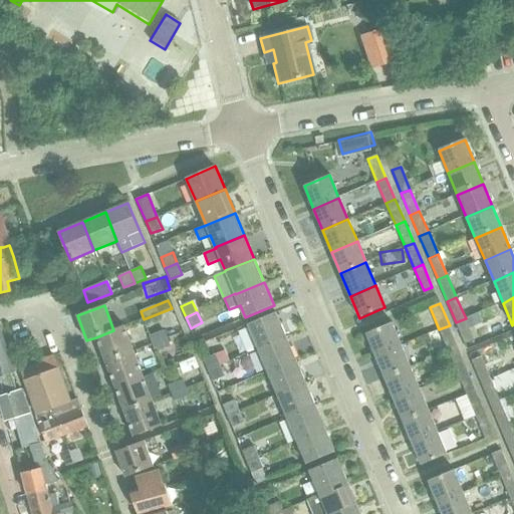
[(248,324),(258,348),(286,336),(276,312),(248,324)]
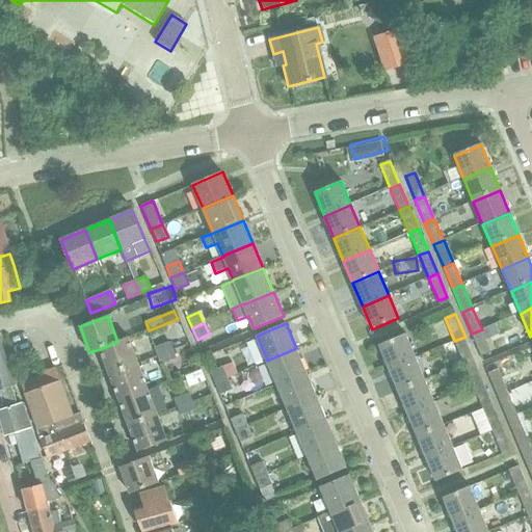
[(482,329),(472,334),(481,356),(491,352),(482,329)]
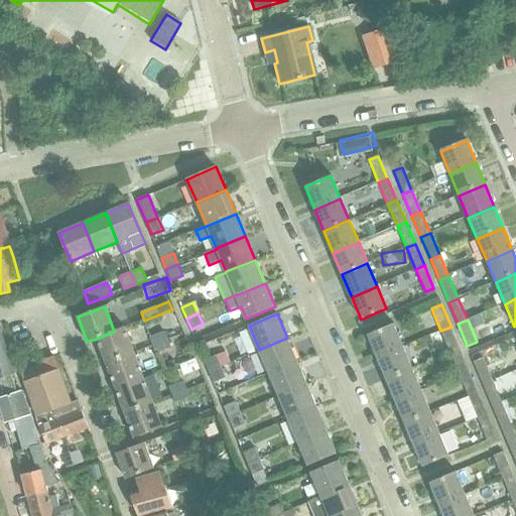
[(369,337),(378,358),(403,347),(394,326),(369,337)]
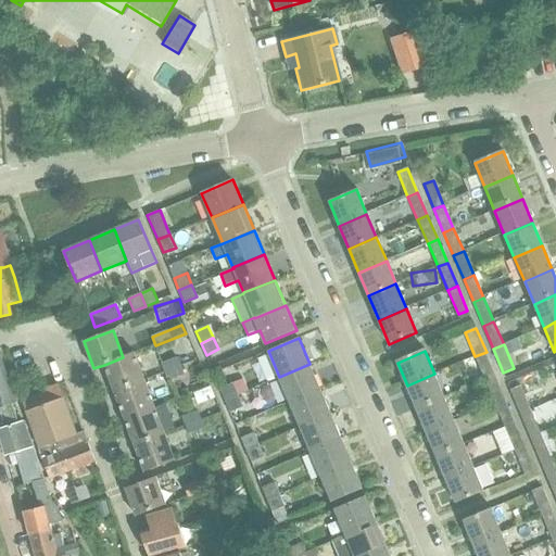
[(0,407),(1,407),(8,428),(25,422),(2,352),(0,352),(0,407)]
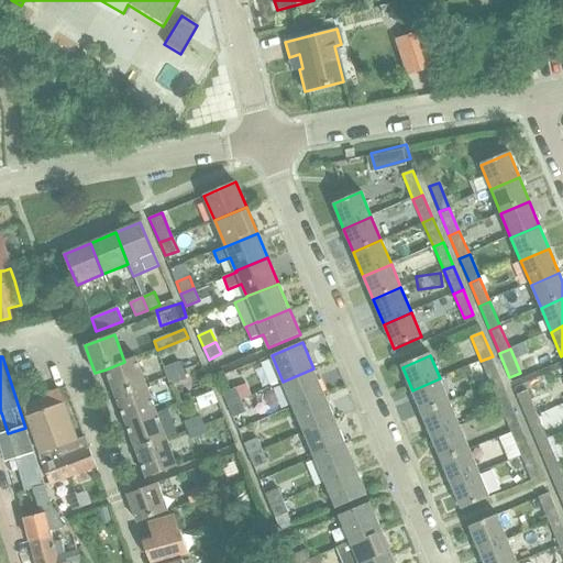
[(481,361),(492,386),(503,381),(493,356),(481,361)]
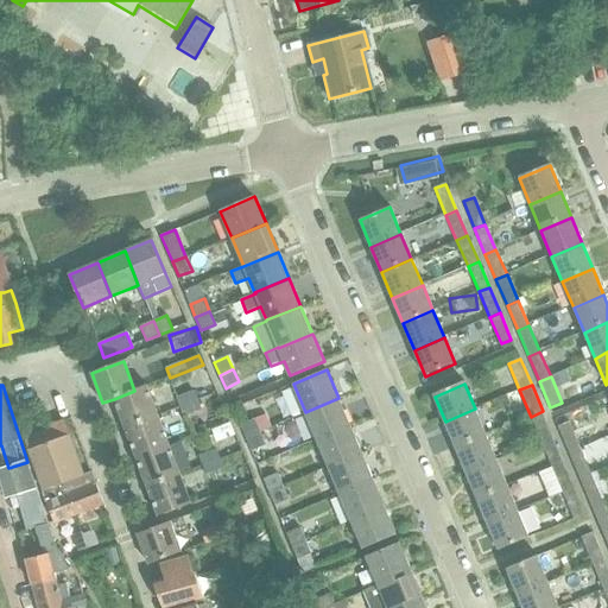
[(114,399),(126,426),(158,415),(147,386),(134,391),(114,399)]
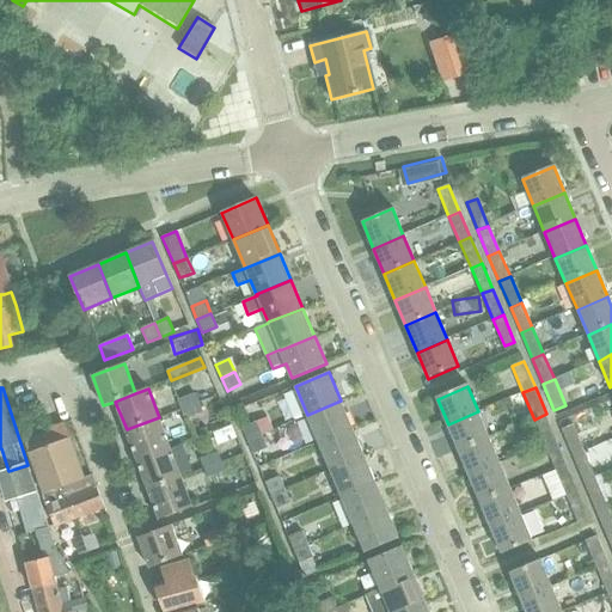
[(178,399),(181,409),(199,402),(195,393),(178,399)]
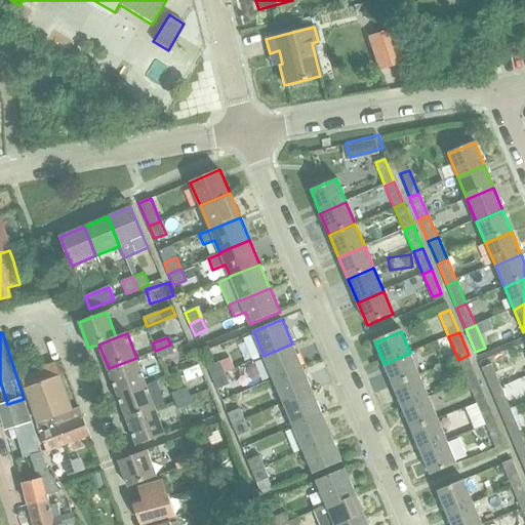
[(264,356),(274,379),(303,367),(292,344),(264,356)]
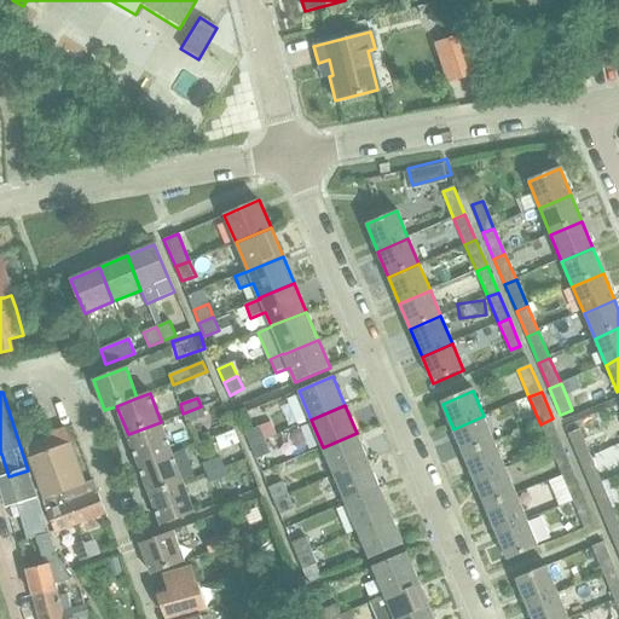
[(201,406),(183,414),(187,424),(206,418),(201,406)]
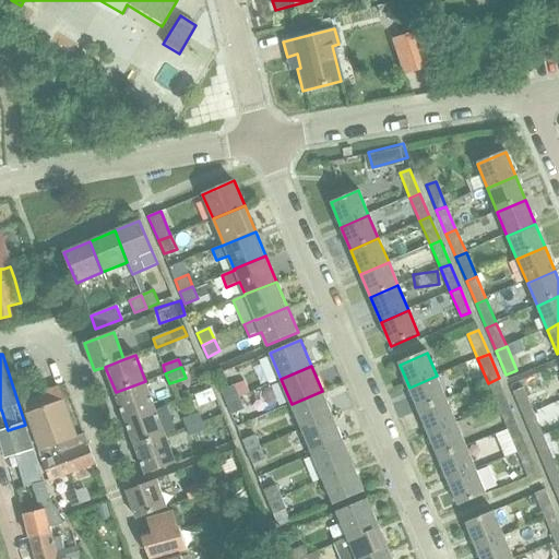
[(233,382),(240,396),(256,390),(248,375),(233,382)]
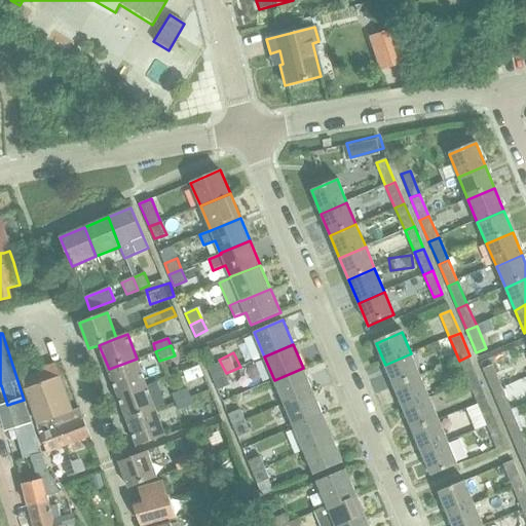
[(385,365),(395,387),(420,377),(411,353),(385,365)]
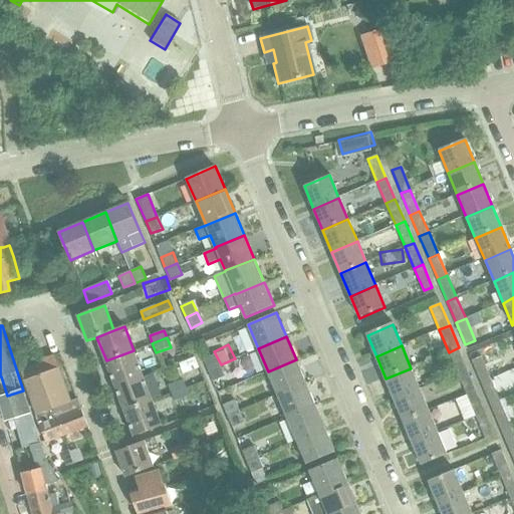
[(449,352),(459,374),(469,370),(459,347),(449,352)]
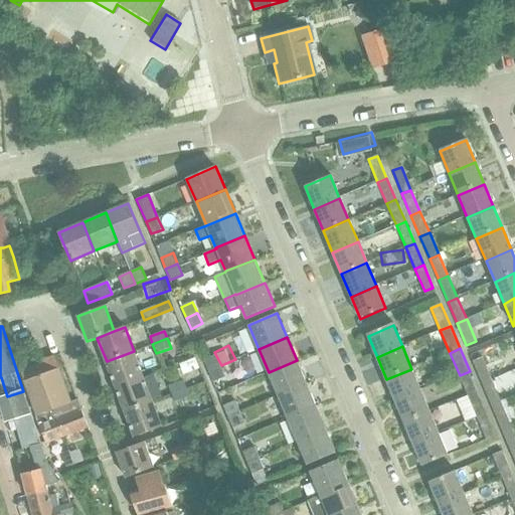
[(107,361),(116,386),(144,376),(134,351),(107,361)]
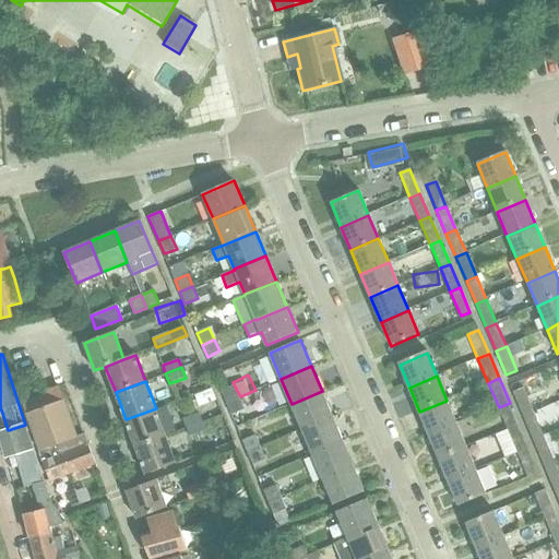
[(22,397),(40,450),(60,443),(76,437),(58,385),(22,397)]
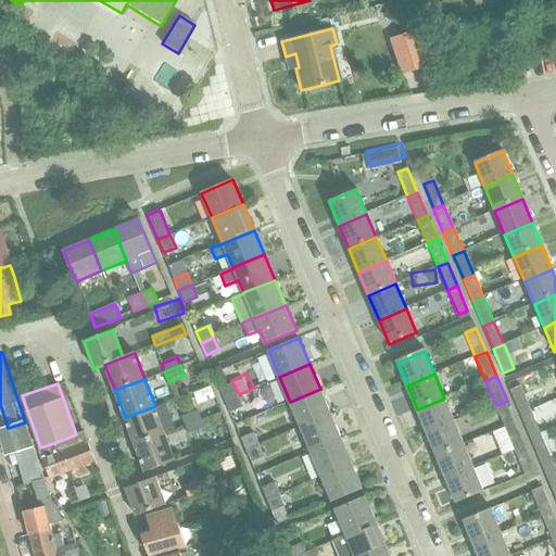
[(220,389),(226,400),(238,394),(232,383),(220,389)]
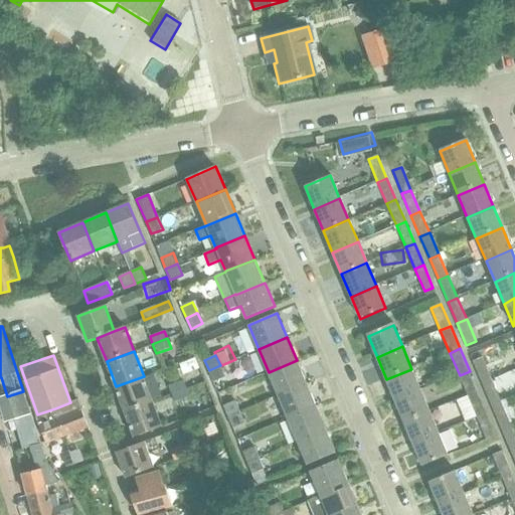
[(472,362),(481,384),(492,380),(483,357),(472,362)]
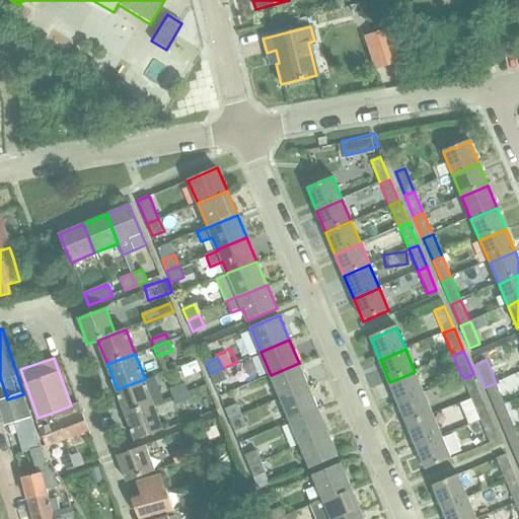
[(271,375),(280,398),(308,386),(299,363),(271,375)]
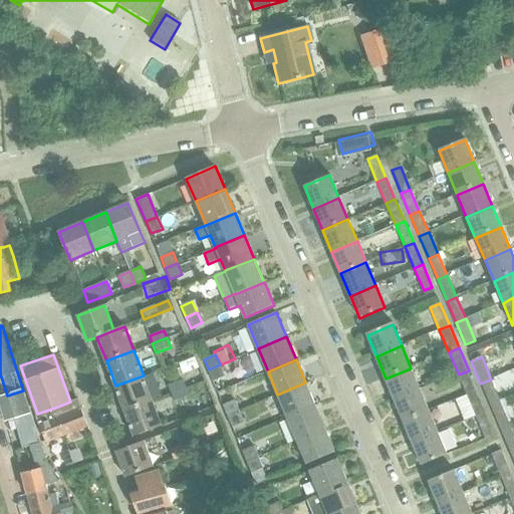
[(220,364),(209,369),(214,381),(225,376),(220,364)]
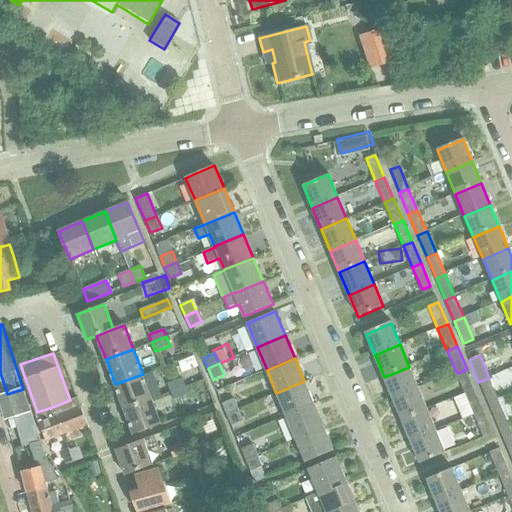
[(384,377),(394,400),(418,390),(409,367),(384,377)]
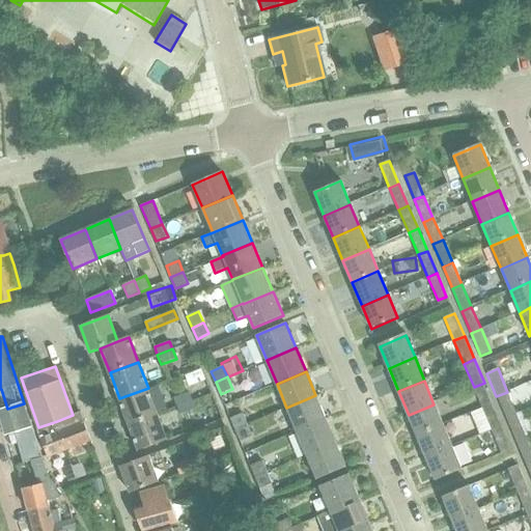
[(474,387),(482,409),(494,404),(484,383),(474,387)]
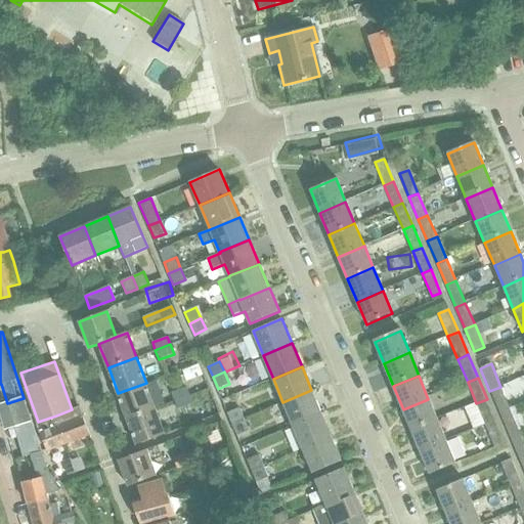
[(118,393),(128,419),(156,407),(146,383),(118,393)]
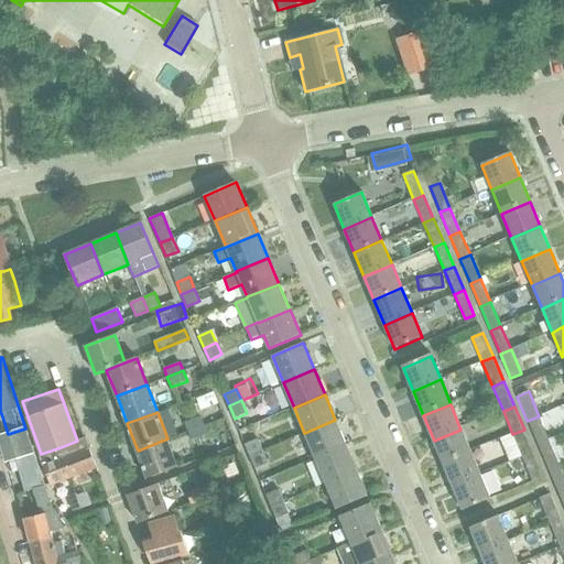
[(185,422),(187,431),(204,424),(201,416),(185,422)]
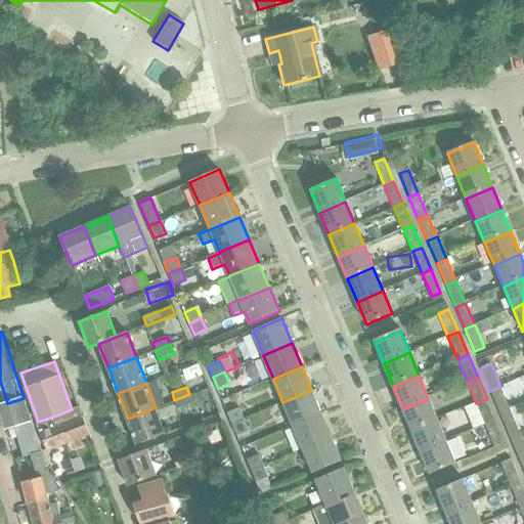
[(489,391),(498,413),(508,409),(523,401),(523,393),(507,400),(500,387),(489,391)]
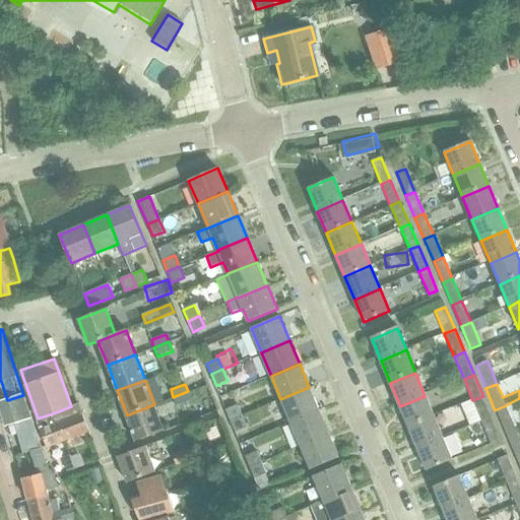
[(280,399),(290,423),(319,410),(309,387),(280,399)]
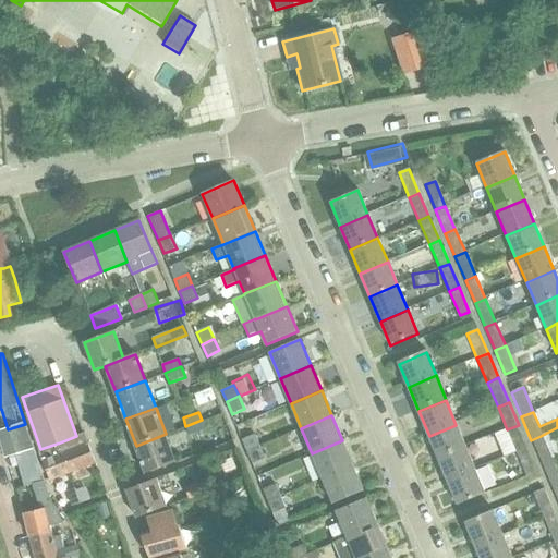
[(202,420),(185,426),(190,437),(206,431),(202,420)]
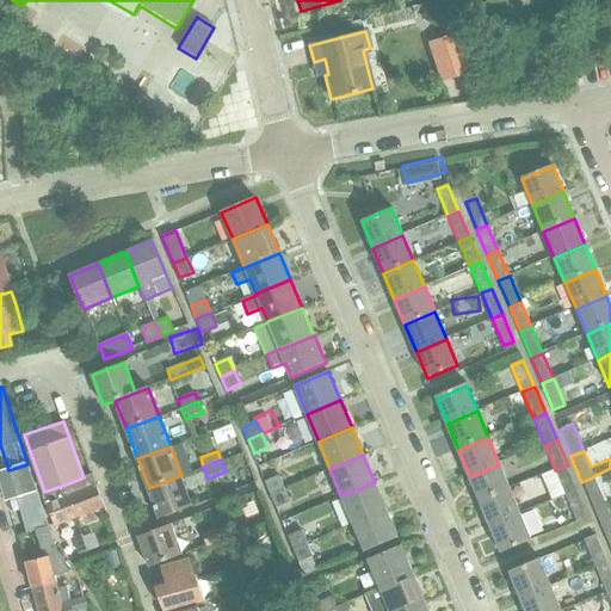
[(26,532),(35,530),(48,526),(28,464),(8,470),(0,473),(7,501),(22,497),(25,507),(20,510),(26,532)]
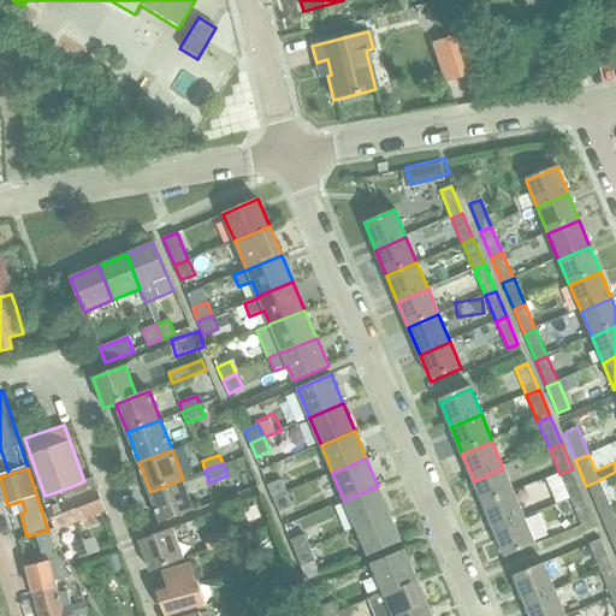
[(474,481),(484,505),(514,493),(503,469),(474,481)]
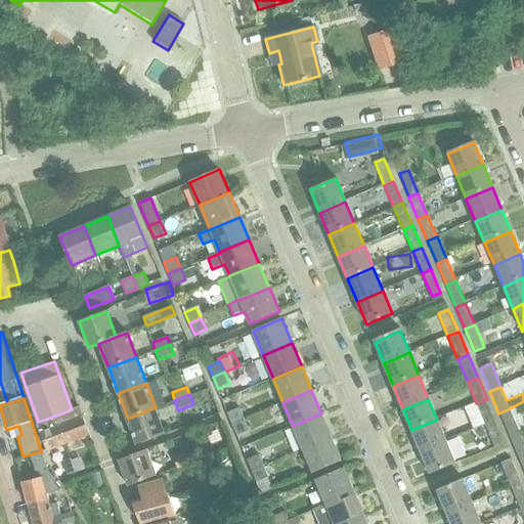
[(476,403),(486,427),(497,423),(487,399),(476,403)]
